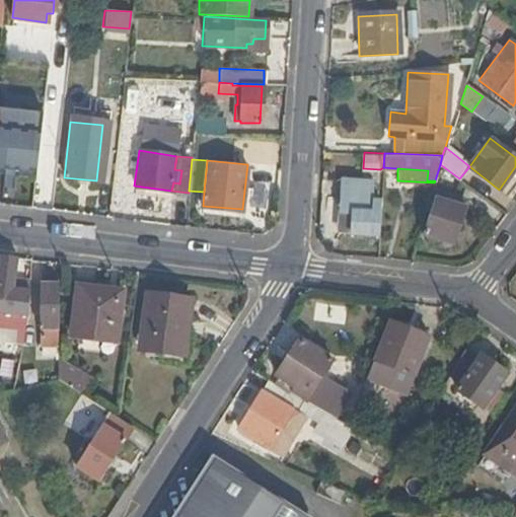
[(379,233),(381,200),(369,199),(370,178),(340,177),(338,209),(352,210),(350,231),(379,233)]
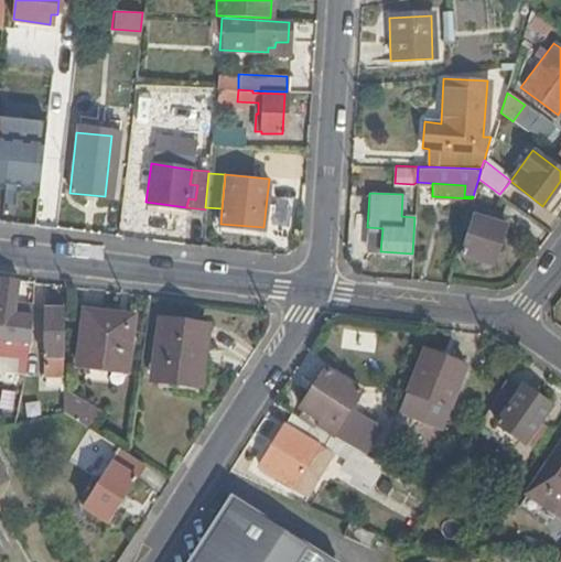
[(467,212),(461,234),(466,236),(474,214),(467,212)]
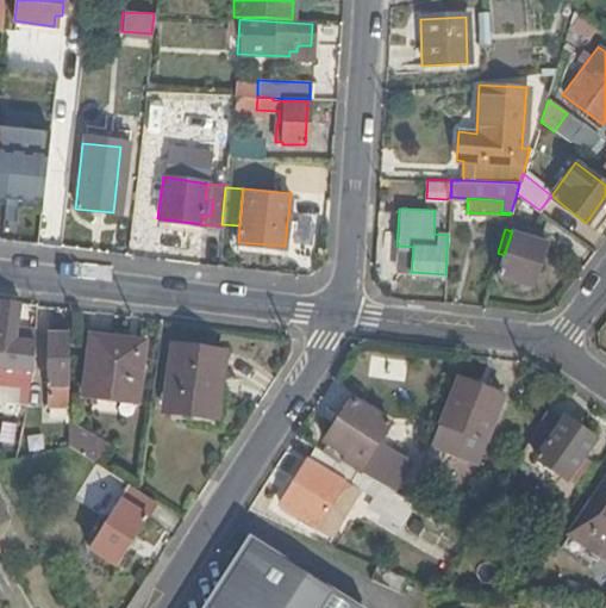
[(512,231),(504,255),(498,275),(519,283),(520,279),(531,281),(539,256),(542,256),(547,242),(512,231)]
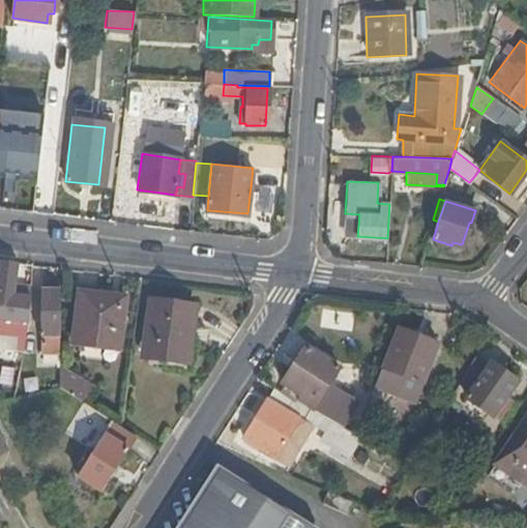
[(344,235),(357,236),(359,214),(345,213),(344,235)]
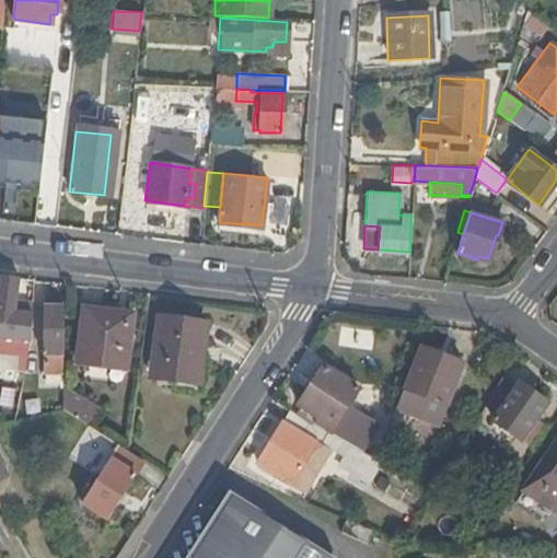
[(0,336),(26,340),(30,312),(0,307),(0,302),(9,304),(13,276),(0,274),(0,336)]
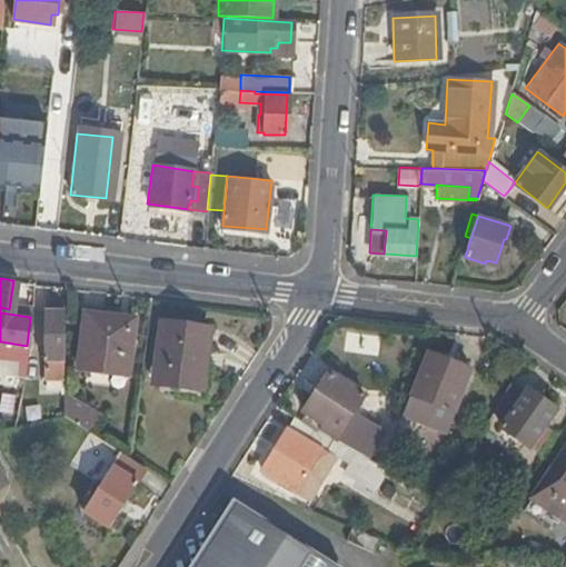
[(41,379),(62,379),(62,308),(42,308),(42,326),(43,326),(43,357),(41,357),(41,379)]
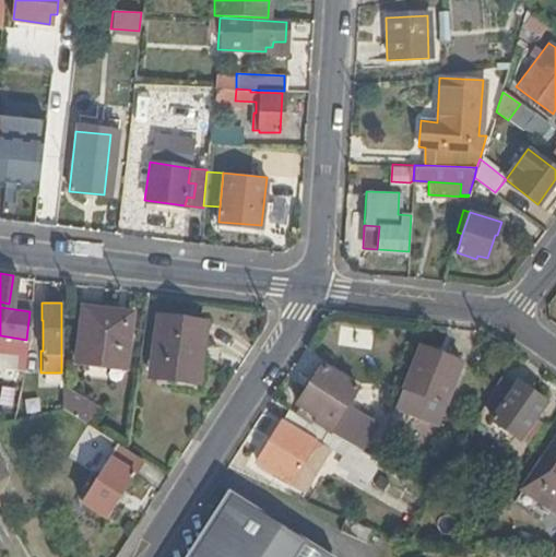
[(129,311),(81,305),(73,359),(122,366),(129,311)]
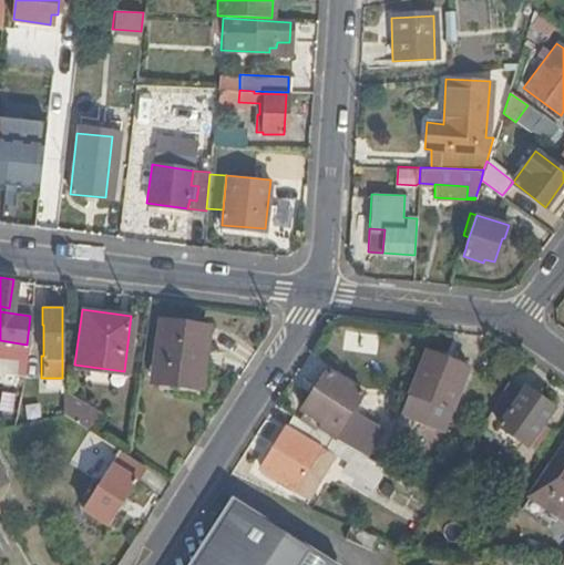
[(204,347),(206,325),(160,319),(152,380),(193,386),(198,347),(204,347)]
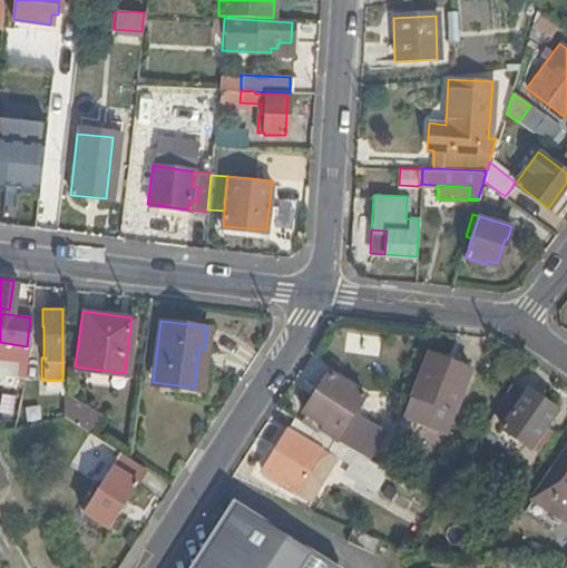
[(25,379),(28,355),(15,353),(11,378),(25,379)]
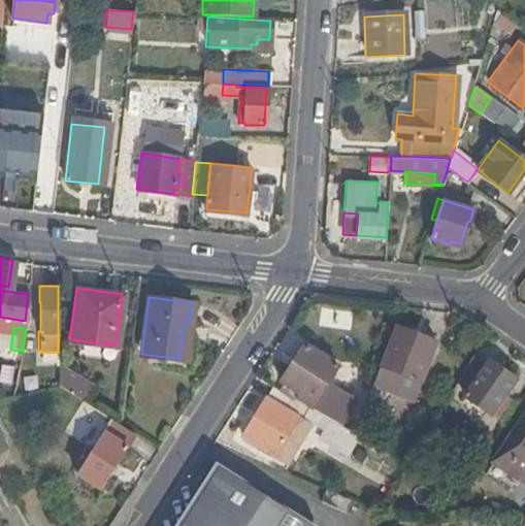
[(418,381),(433,342),(395,328),(372,385),(395,394),(403,374),(418,381)]
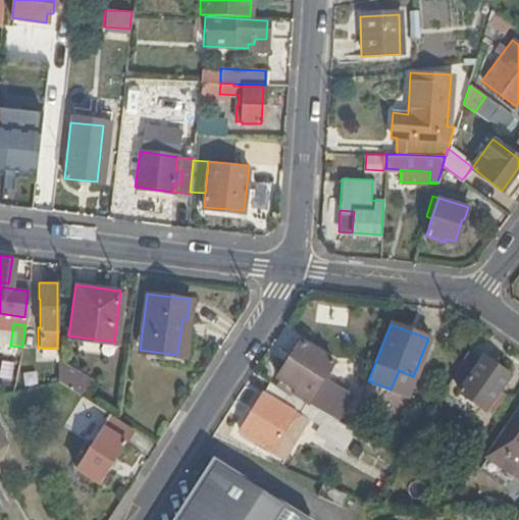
[(291,396),(306,405),(331,363),(299,342),(276,377),(295,390),(291,396)]
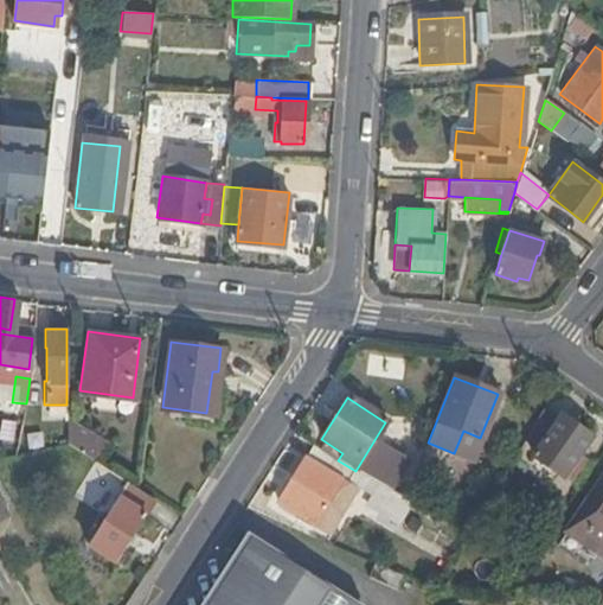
[(541,407),(523,439),(536,446),(557,416),(541,407)]
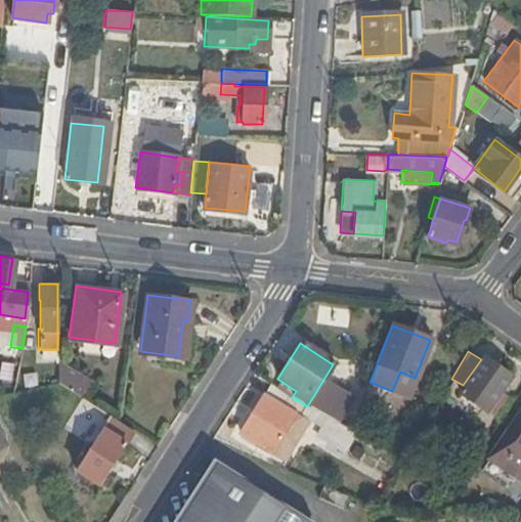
[(481,359),(463,385),(458,392),(490,415),(505,395),(498,391),(510,376),(482,356),(481,359)]
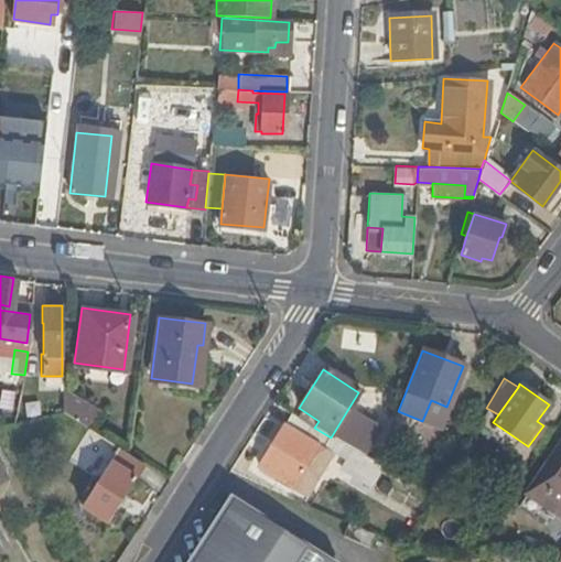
[(62,388),(61,412),(62,412),(89,430),(99,414),(62,388)]
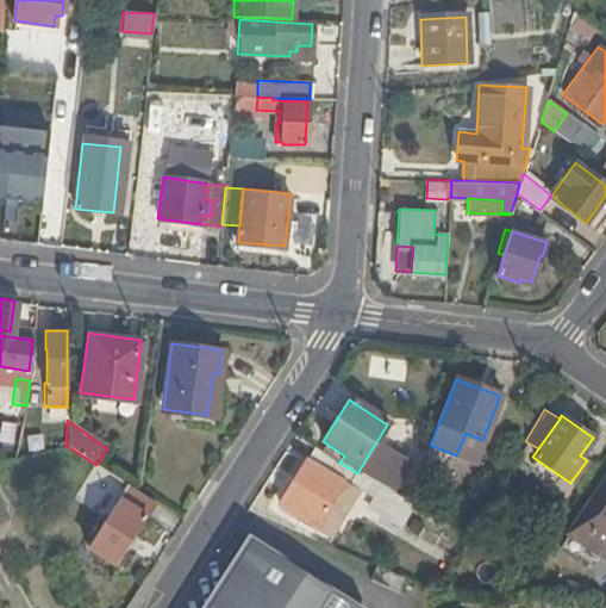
[(339,463),(311,447),(277,508),(314,528),(324,513),(331,516),(349,485),(405,515),(412,504),(405,500),(357,473),(339,463)]
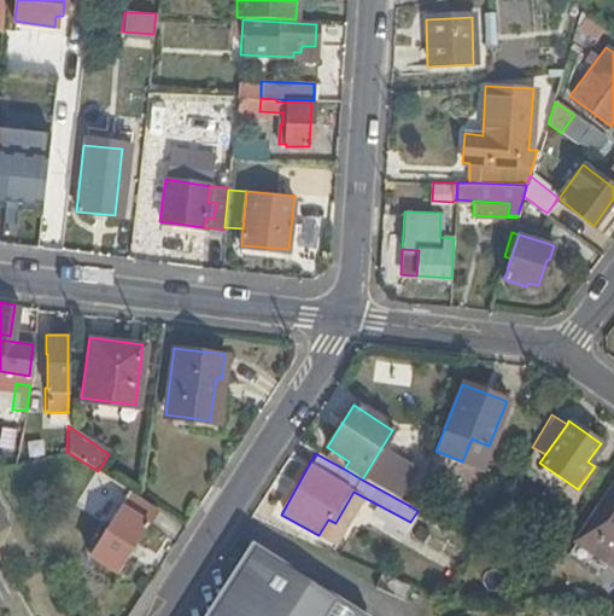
[(109,454),(98,471),(107,477),(112,481),(123,464),(109,454)]
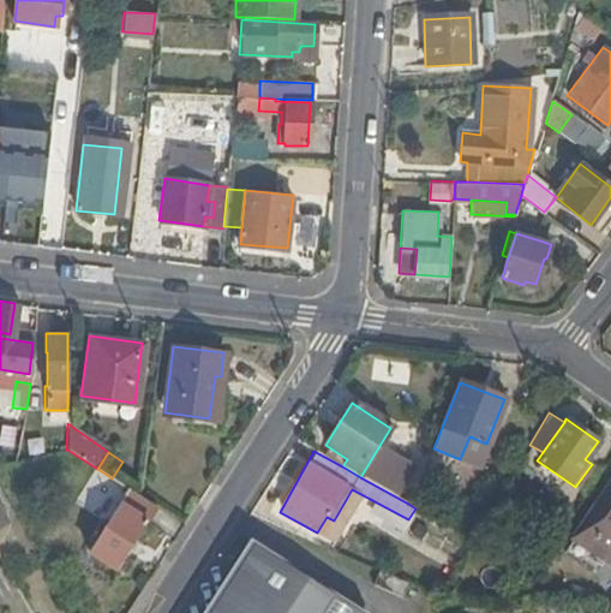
[(117,570),(157,507),(138,495),(129,489),(112,478),(107,475),(85,510),(106,523),(88,552),(117,570)]
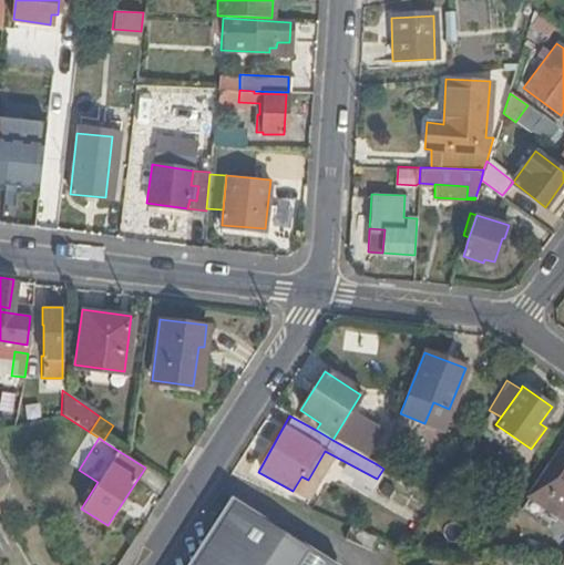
[(563,448),(562,447),(529,496),(563,520),(563,448)]
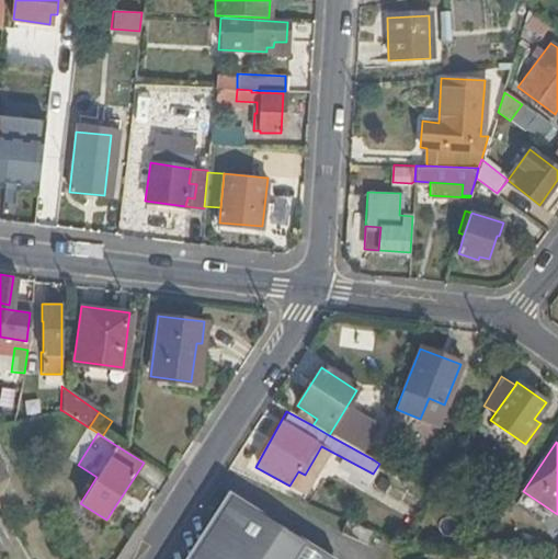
[(320,558),(228,500),(190,558),(320,558)]
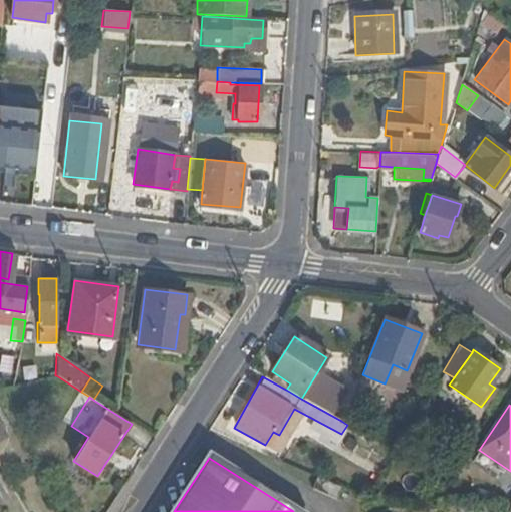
[(340,487),(316,477),(310,488),(334,499),(340,487)]
